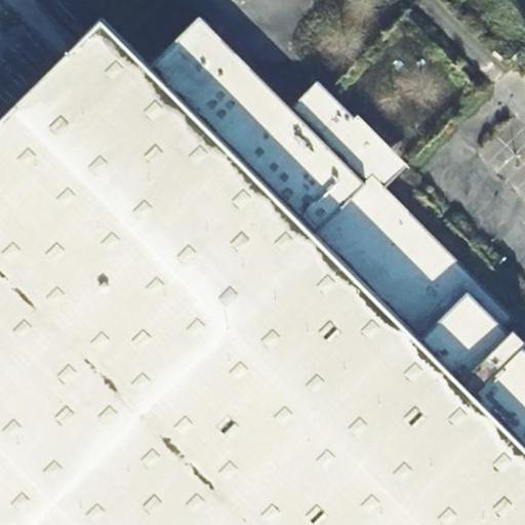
[(103,17),(0,119),(0,524),(524,524),(524,364),(515,355),(519,351),(524,344),(524,338),(515,328),(510,332),(506,327),(515,318),(478,280),(469,288),(462,281),(471,274),(435,237),(426,245),(416,235),(425,227),(386,188),(385,188),(381,190),(371,180),(394,157),(355,119),(318,81),(317,82),(331,96),(327,101),(314,86),(291,108),(200,16),(150,66),(103,17)]
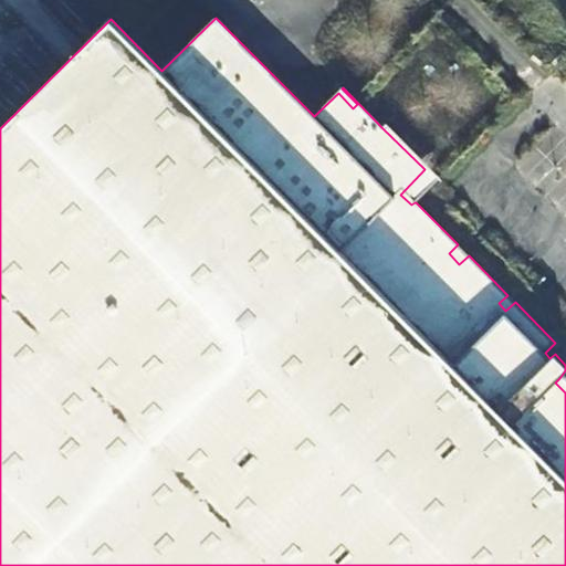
[(342,88),(338,93),(353,108),(357,104),(342,88)]
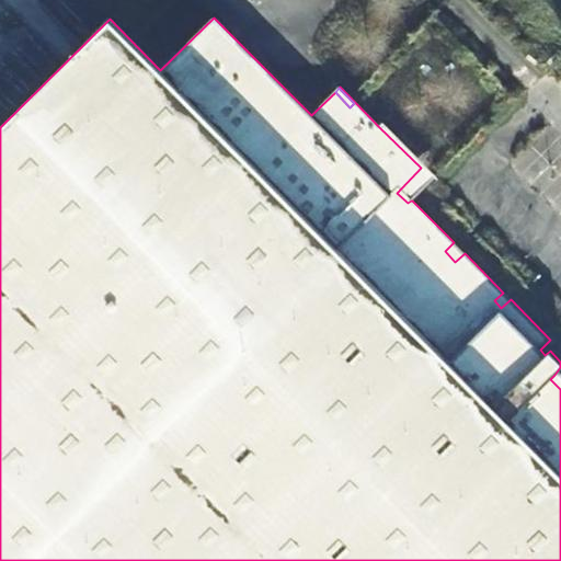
[(384,123),(379,127),(421,168),(397,193),(408,203),(411,201),(412,201),(436,176),(384,123)]
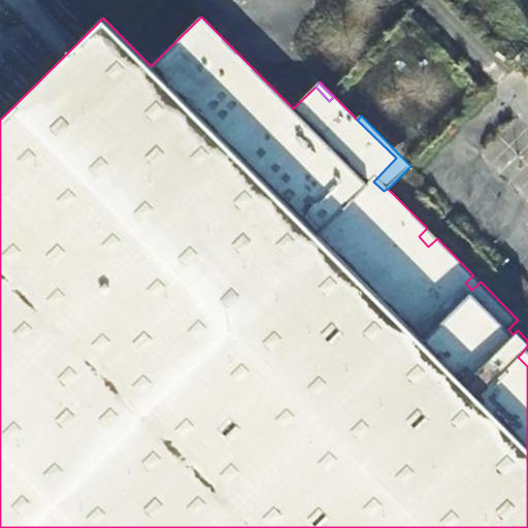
[(427,228),(419,236),(428,246),(437,238),(427,228)]
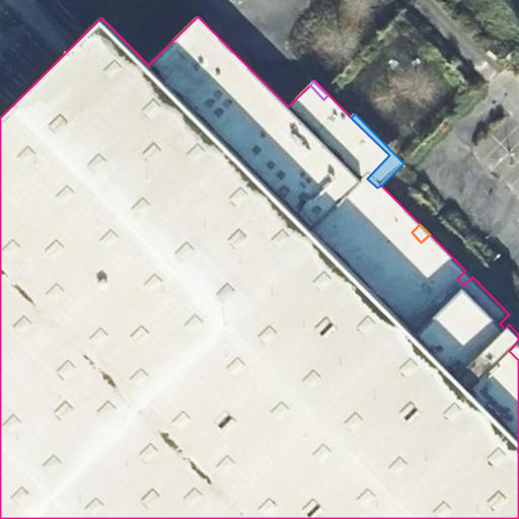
[(465,271),(457,278),(463,285),(472,277),(465,271)]
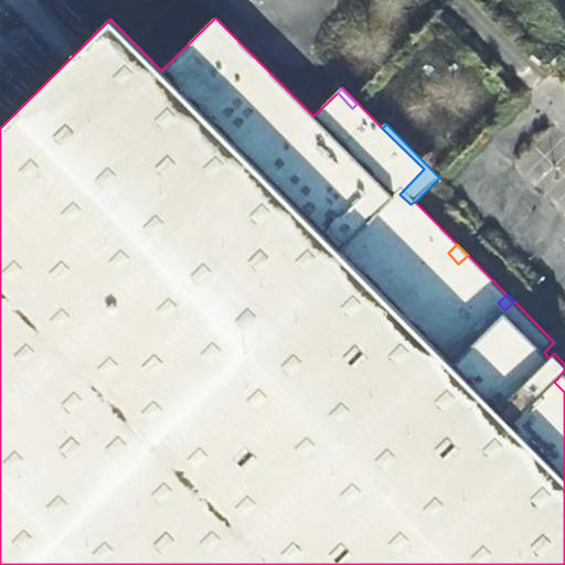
[(564,392),(564,384),(558,377),(554,382),(564,392)]
